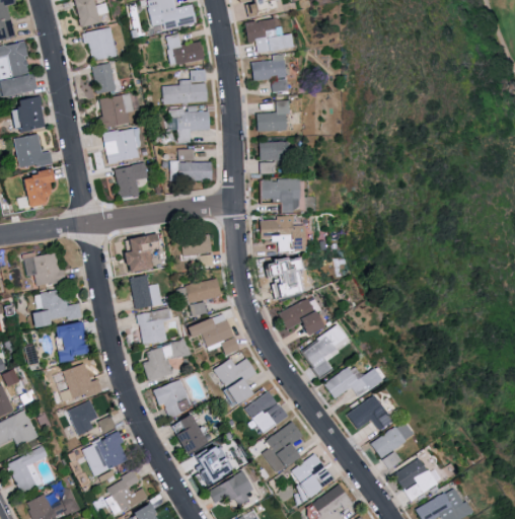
[(0,0),(0,34),(1,41),(17,36),(10,5),(16,4),(14,0),(0,0)]
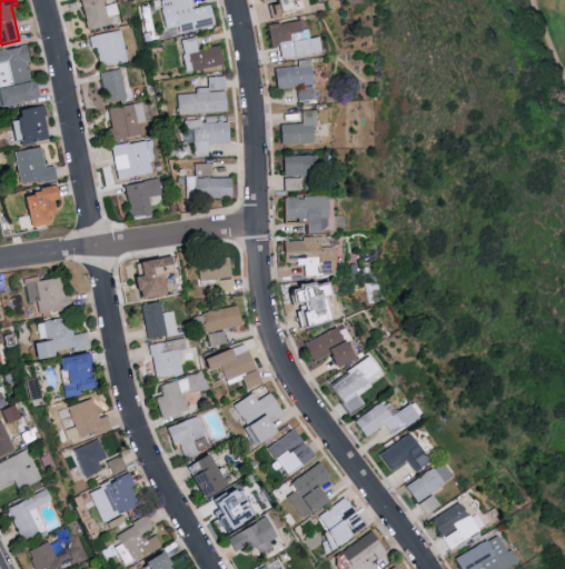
[(81,0),(89,30),(112,26),(110,17),(121,13),(119,3),(107,6),(105,0),(81,0)]
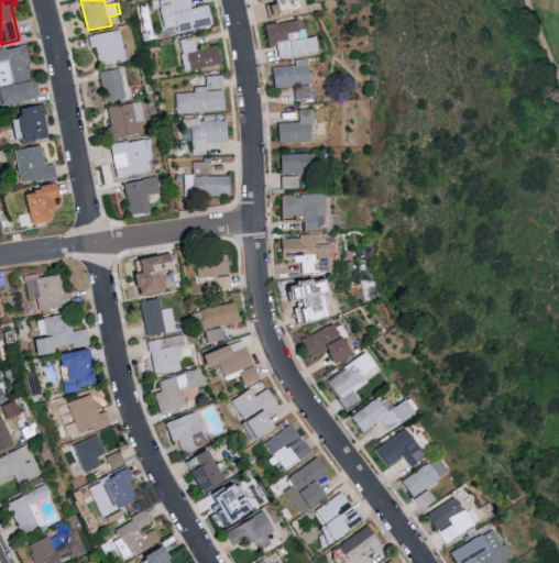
[(161,0),(165,30),(179,28),(181,31),(214,26),(210,6),(193,8),(190,0),(161,0)]
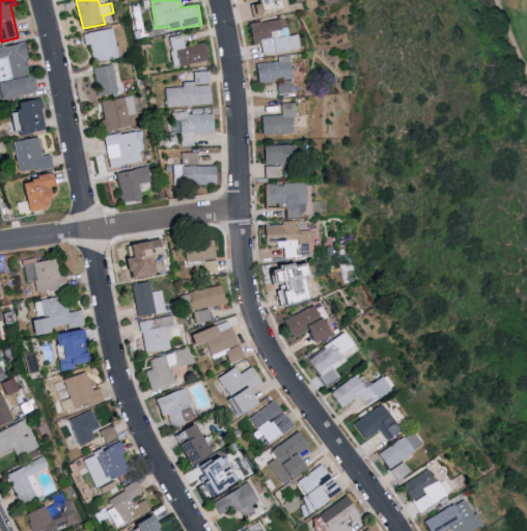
[(283,7),(281,0),(245,0),(246,2),(255,0),(257,12),(283,7)]
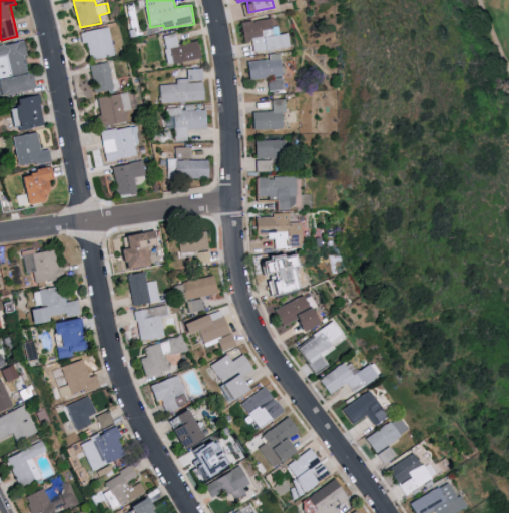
[(255,51),(291,46),(289,33),(280,34),(279,26),(274,27),(273,18),(242,22),(244,42),(253,41),(255,51)]
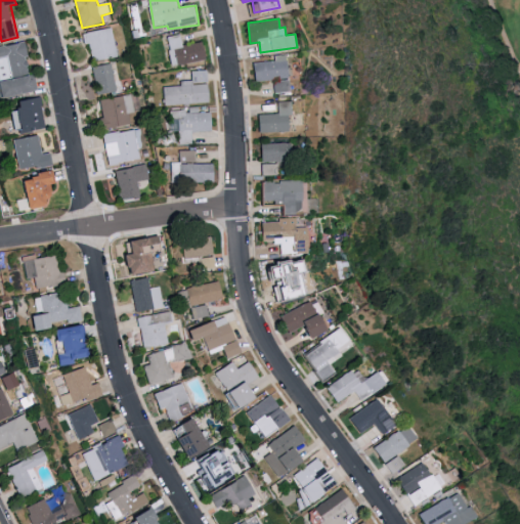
[(120,56),(114,28),(86,33),(92,62),(120,56)]
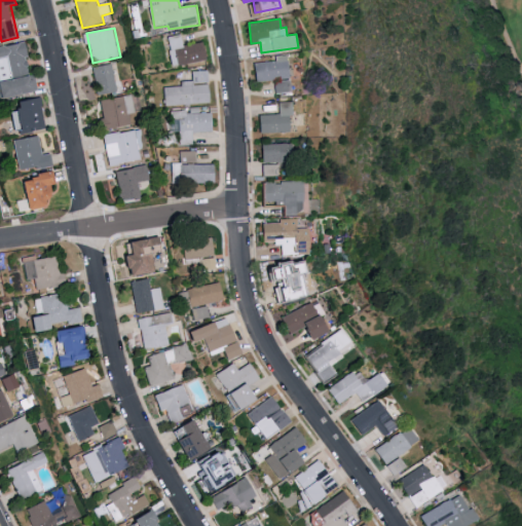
[(173,66),(208,61),(204,42),(185,45),(183,35),(169,37),(173,66)]
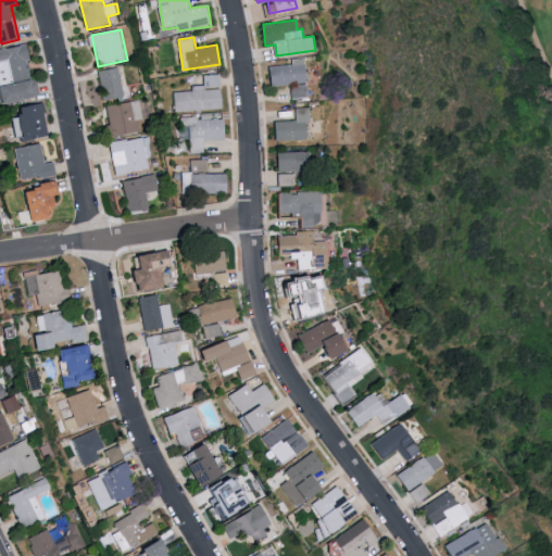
[(0,103),(41,98),(38,79),(34,80),(28,46),(0,49),(0,103)]
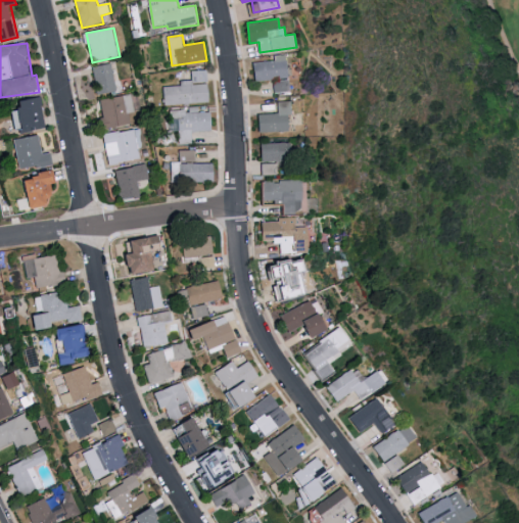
[(276,61),(254,62),(254,81),(274,80),(275,92),(290,92),(289,80),(288,80),(287,55),(276,55),(276,61)]
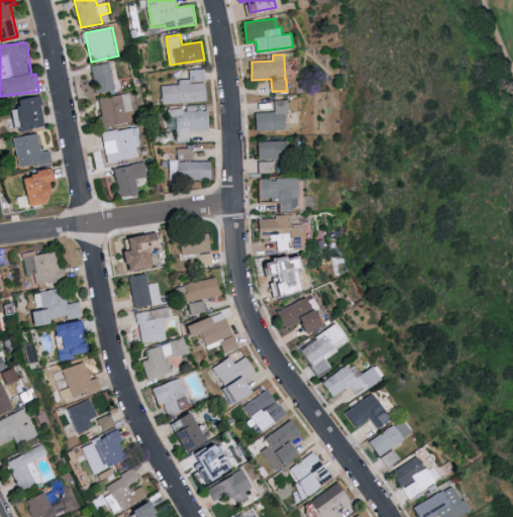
[(93,66),(98,94),(117,90),(112,63),(93,66)]
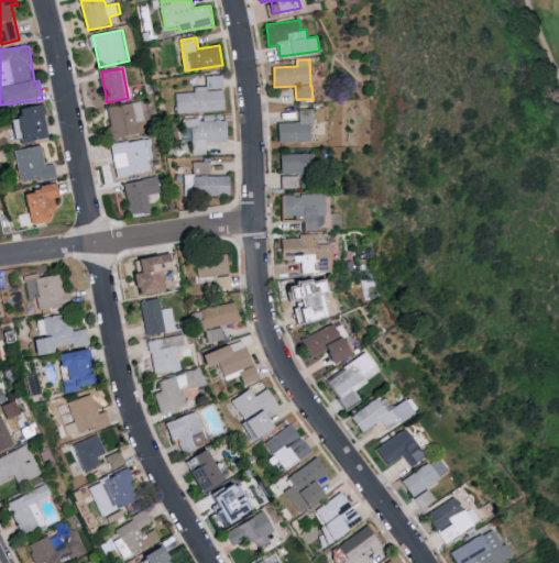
[(178,113),(226,111),(225,75),(207,76),(208,86),(196,87),(196,92),(177,94),(178,113)]
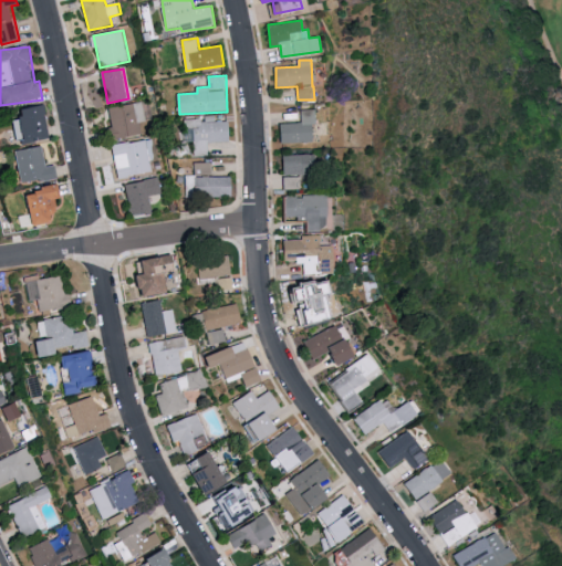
[(149,122),(145,102),(108,109),(114,140),(144,134),(142,123),(149,122)]
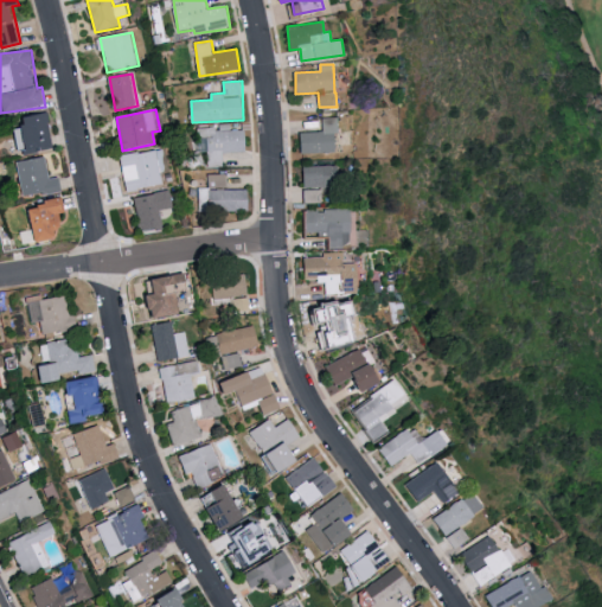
[(15,141),(21,141),(23,153),(55,147),(47,112),(19,117),(21,127),(13,128),(15,141)]
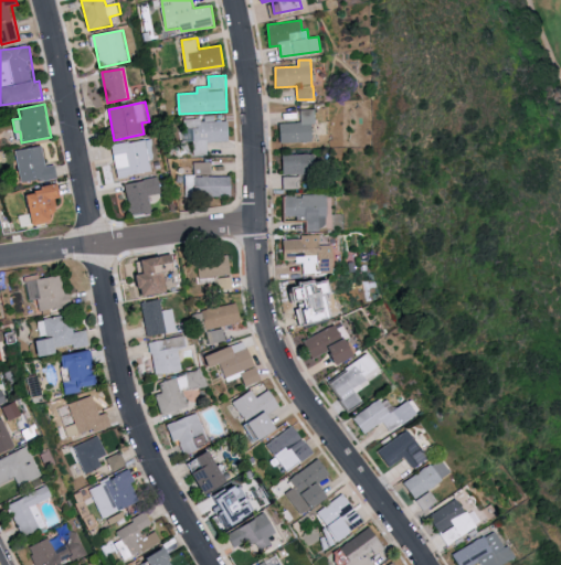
[(300,109),(300,123),(279,123),(279,142),(311,142),(311,125),(317,124),(317,109),(300,109)]
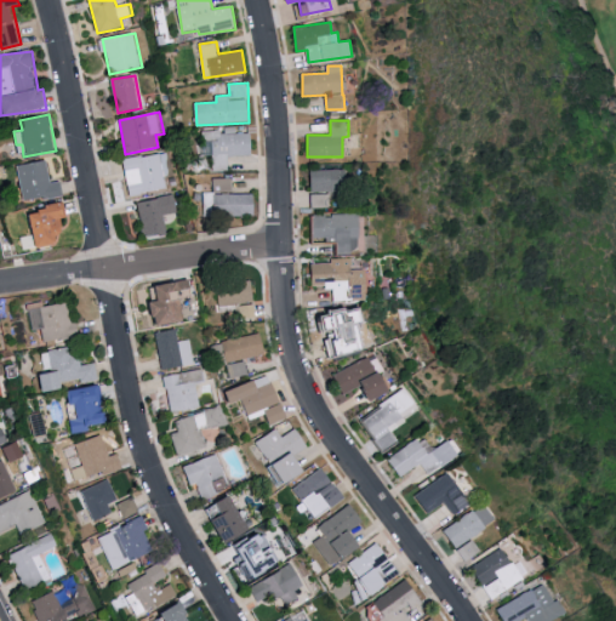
[(252,134),(240,134),(240,127),(226,127),(226,130),(205,130),(205,154),(215,154),(215,170),(229,170),(229,157),(252,157),(252,134)]
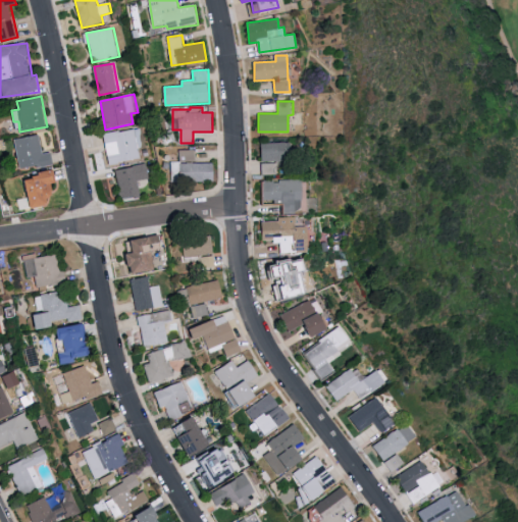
[(144,129),(105,133),(107,163),(142,161),(141,149),(145,148),(144,129)]
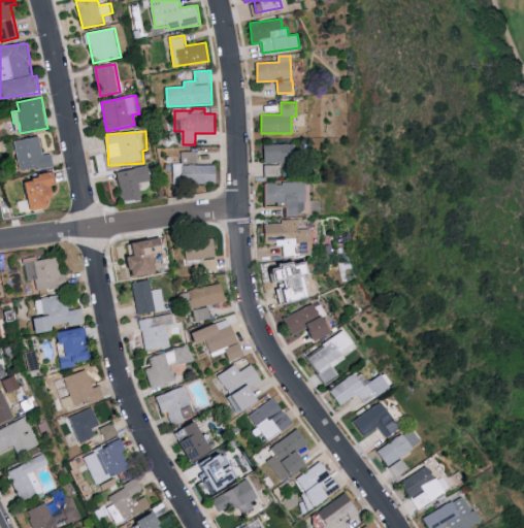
[(44,155),(41,136),(15,139),(20,171),(54,166),(53,154),(44,155)]
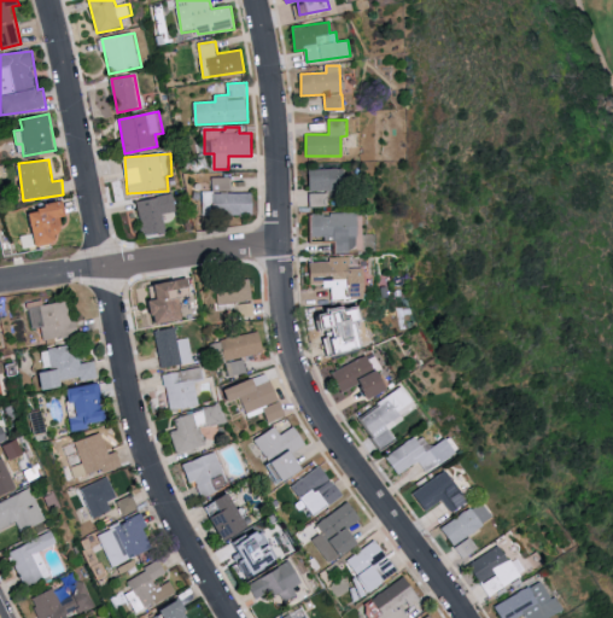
[(308,169),(309,194),(345,193),(345,168),(308,169)]
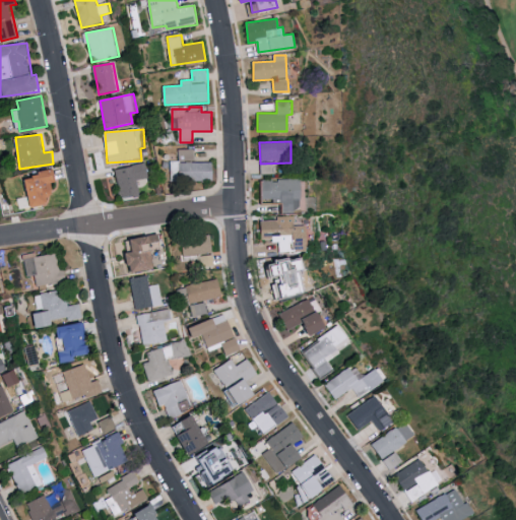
[(195,160),(195,149),(181,150),(181,161),(195,160)]
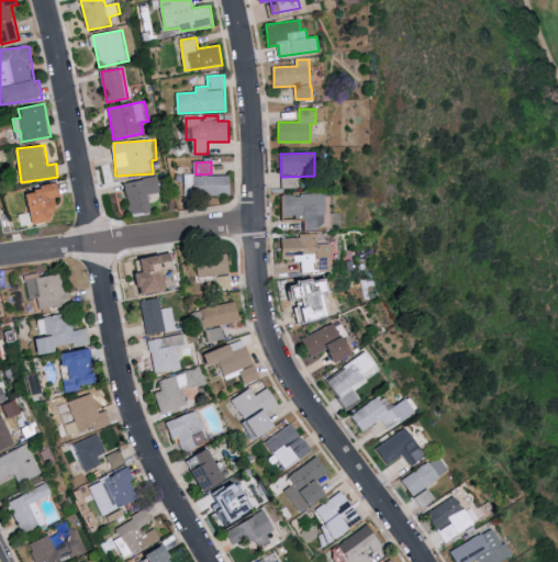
[(230,193),(230,175),(186,176),(186,195),(230,193)]
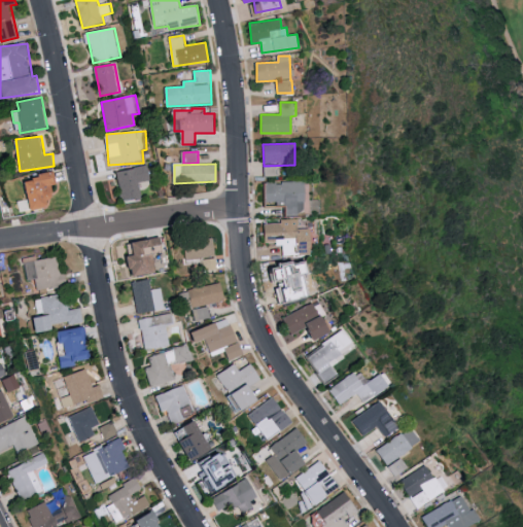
[(150,181),(149,167),(117,170),(120,201),(141,199),(140,182),(150,181)]
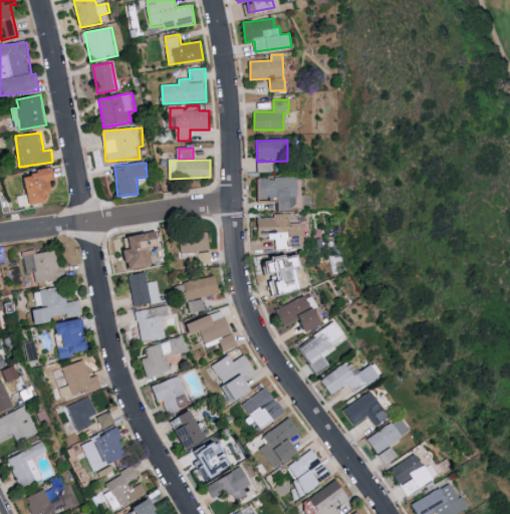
[(21,173),(25,205),(43,202),(42,193),(50,192),(48,181),(55,180),(54,169),(21,173)]
